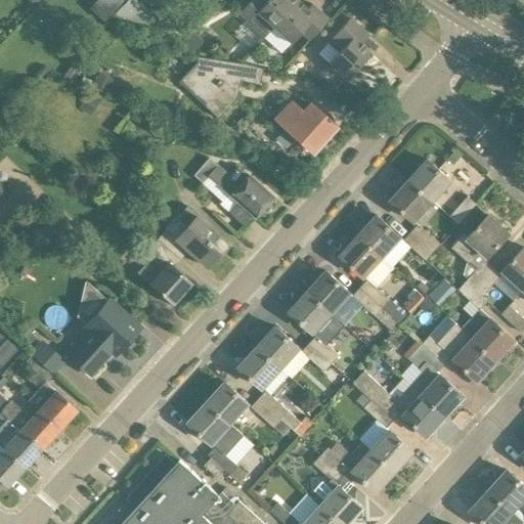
[(122,0),(103,0),(94,10),(104,19),(123,0),(122,0)]
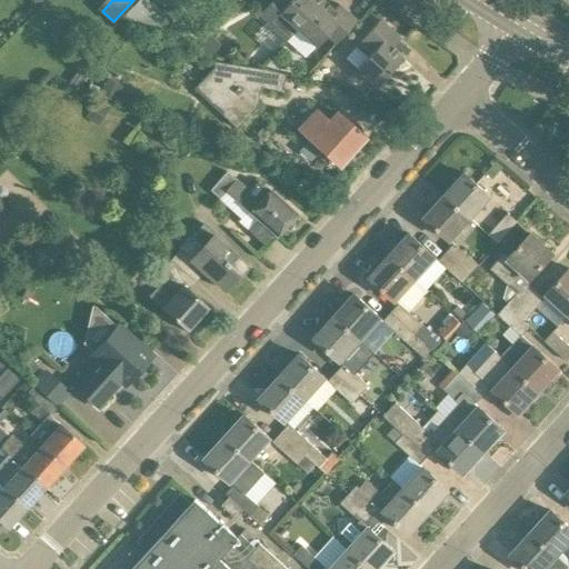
[(146,0),(138,0),(121,18),(139,27),(141,25),(158,29),(167,19),(146,0)]
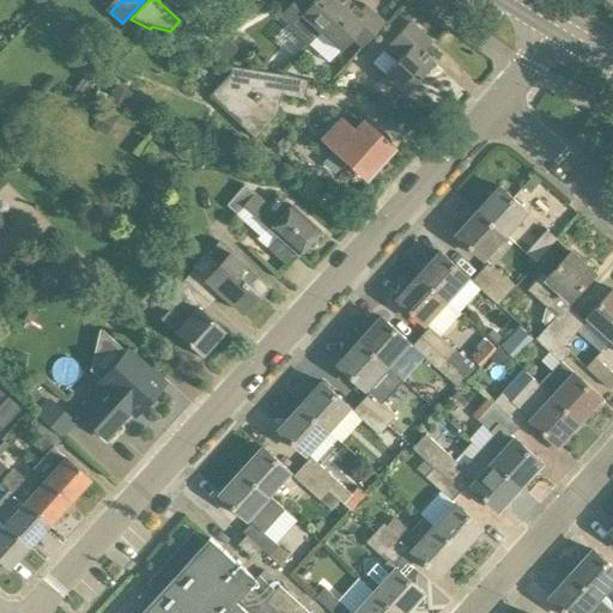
[(308,0),(292,0),(278,17),(289,26),(308,44),(319,34),(346,1),(344,0),(313,0),(311,2),(308,0)]
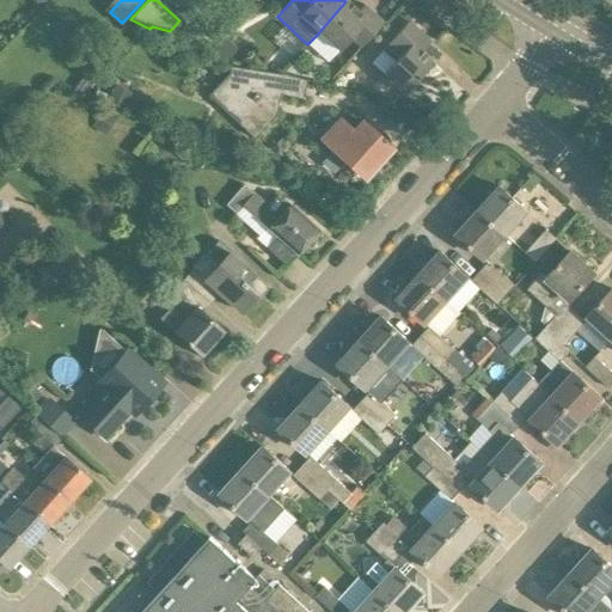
[(318,34),(307,44),(328,63),(338,51),(350,38),(361,48),(383,24),(363,6),(357,12),(346,1),(318,34)]
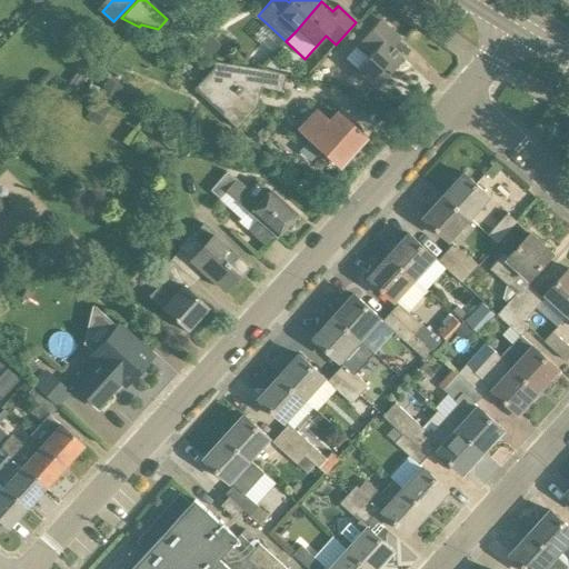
[(199,18),(189,30),(198,37),(207,25),(199,18)]
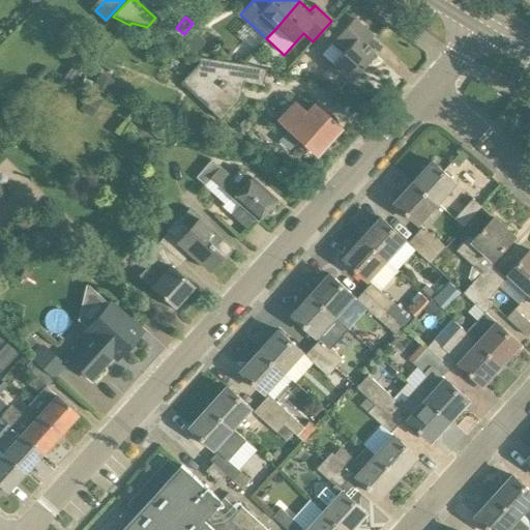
[(340,34),(330,45),(342,54),(331,65),(349,82),(374,55),(364,47),(373,37),(353,20),(340,34)]
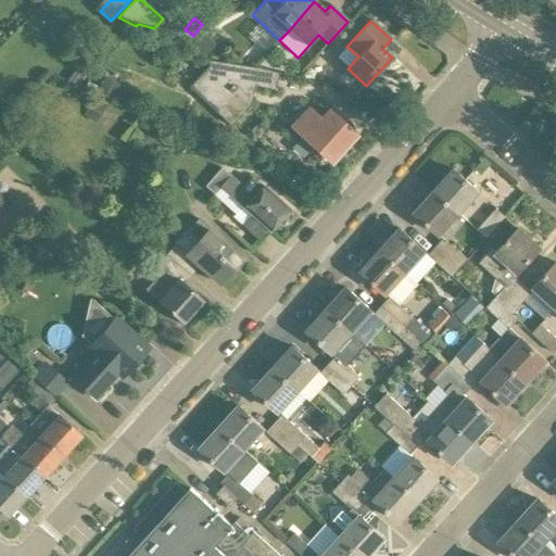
[(207,68),(188,89),(229,127),(250,105),(253,86),(274,91),(278,74),(254,68),(209,61),(207,68)]
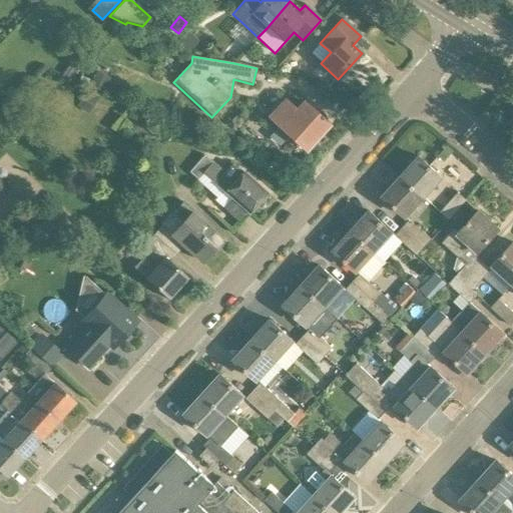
[(95,72),(88,87),(102,93),(109,78),(95,72)]
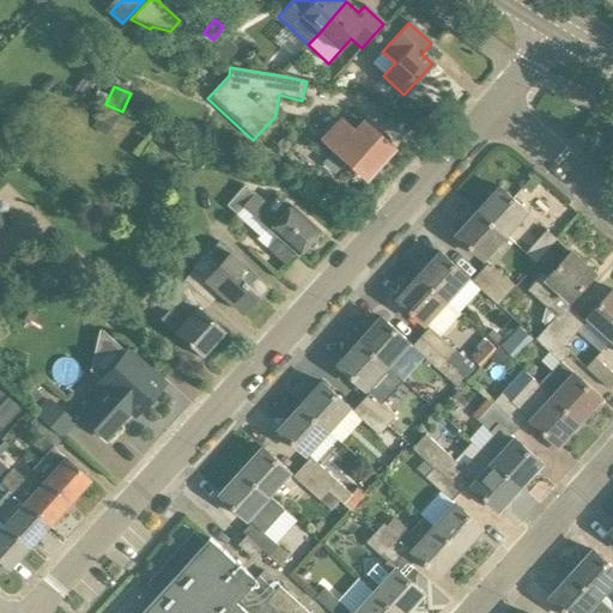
[(104,109),(93,125),(105,134),(117,119),(104,109)]
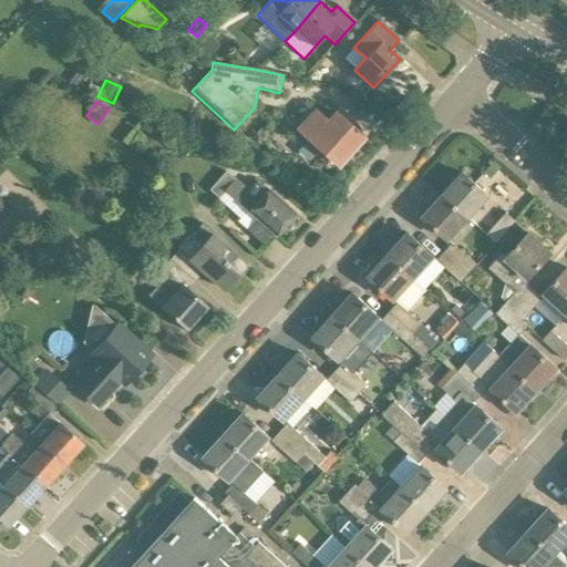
[(315,109),(296,130),(333,164),(334,163),(346,151),(349,154),(362,138),(333,113),(327,121),(315,109)]
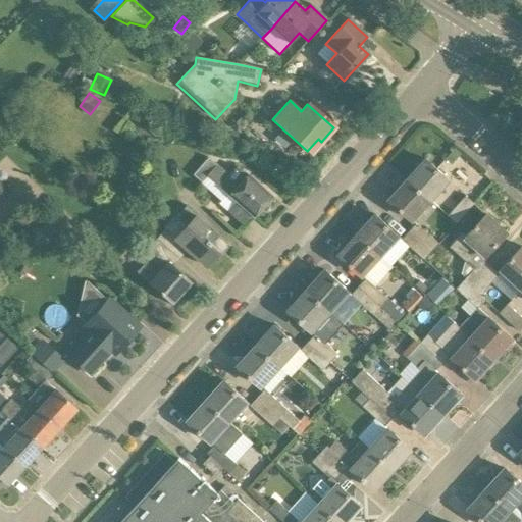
[(207,159),(192,176),(201,184),(218,200),(215,203),(244,227),(261,207),(264,207),(267,203),(267,200),(270,197),(246,175),(236,167),(228,175),(214,165),(207,159)]
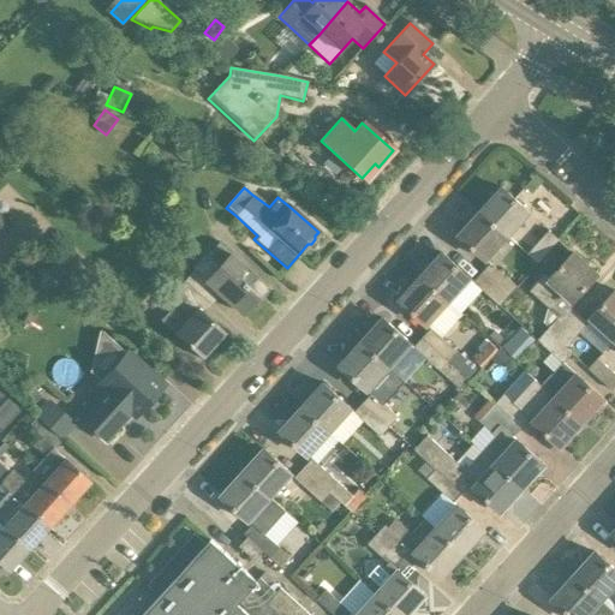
[(501,189),(479,213),(507,238),(513,232),(529,214),(501,189)]
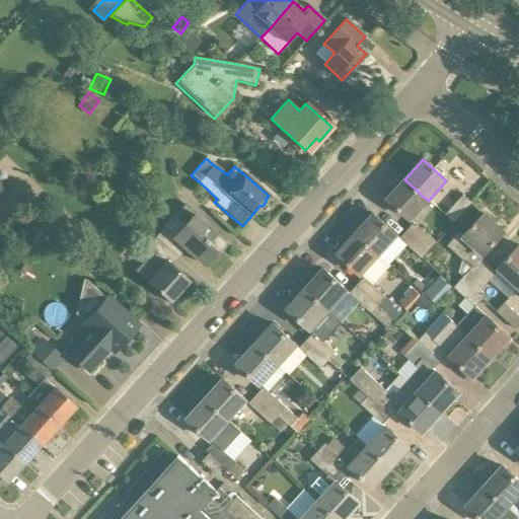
[(404,179),(387,200),(401,213),(410,220),(428,201),(404,179)]
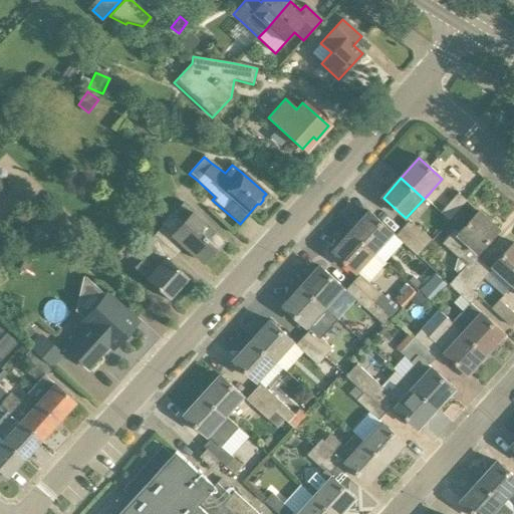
[(0,180),(0,197),(8,190),(0,180)]
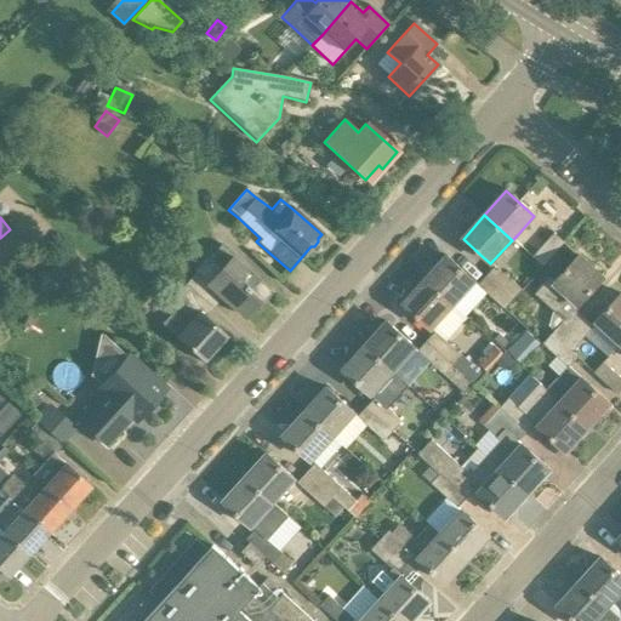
[(554,234),(533,257),(543,267),(564,243),(556,235),(554,234)]
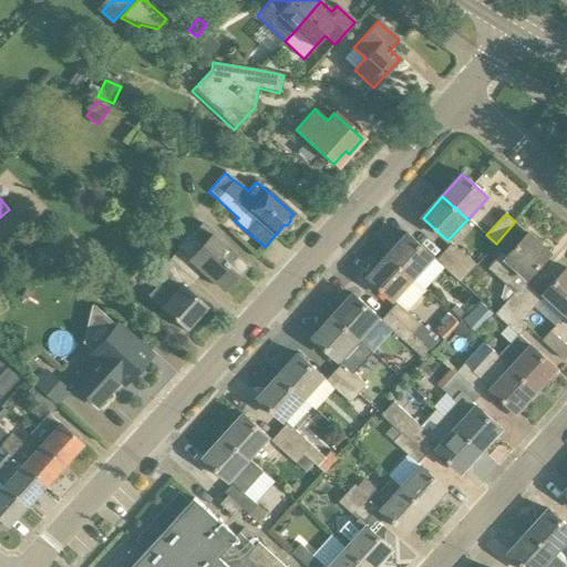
[(178,250),(168,260),(194,282),(194,281),(203,272),(222,290),(230,279),(246,264),(224,244),(223,245),(209,234),(200,226),(191,236),(200,245),(187,259),(178,250)]
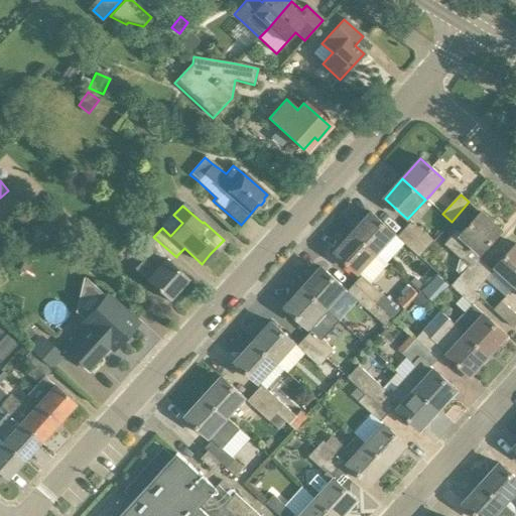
[(457,231),(444,245),(460,259),(469,267),(460,275),(458,278),(467,286),(486,264),(485,264),(478,257),(501,231),(481,213),(462,235),(457,231)]
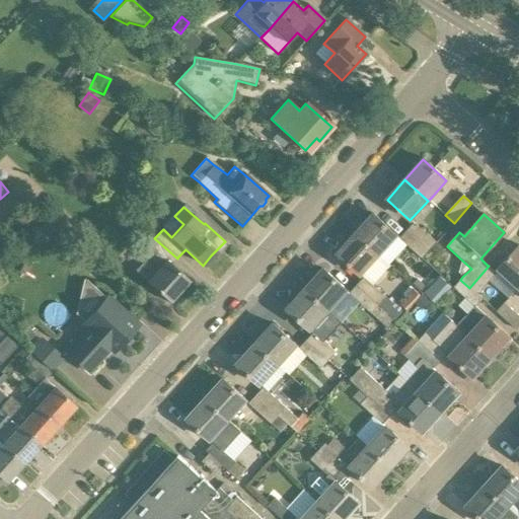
[(373,215),(355,235),(379,257),(388,266),(406,246),(398,239),(399,238),(397,237),(373,215)]
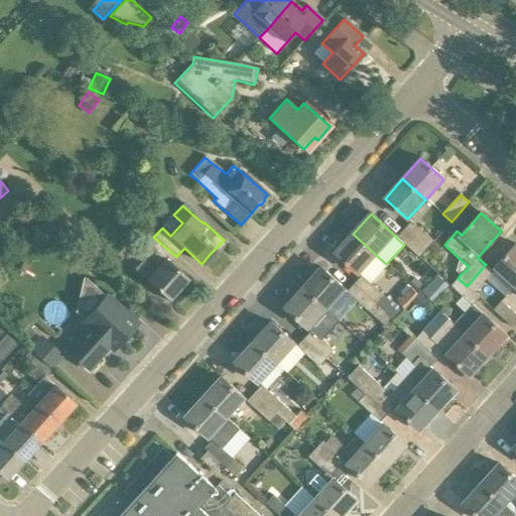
[(411,222),(403,230),(425,250),(433,242),(411,222)]
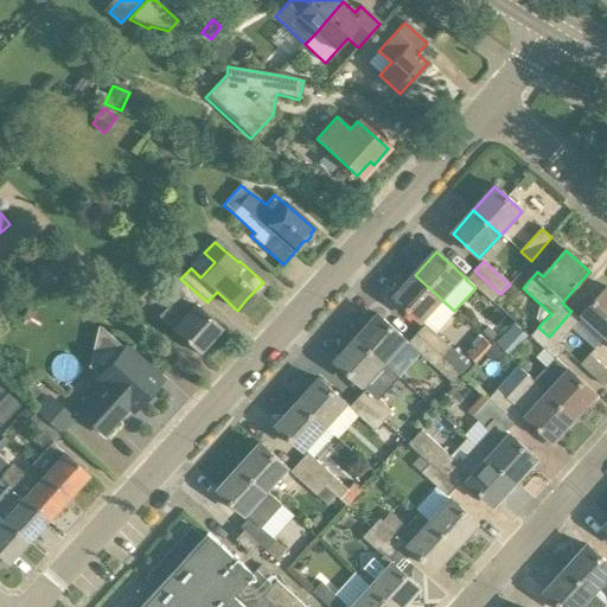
[(34,267),(33,282),(53,283),(55,268),(34,267)]
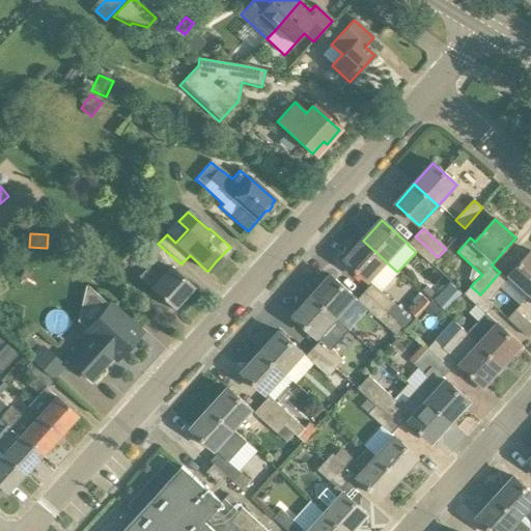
[(409,244),(408,245),(416,252),(430,266),(438,257),(415,236),(409,244)]
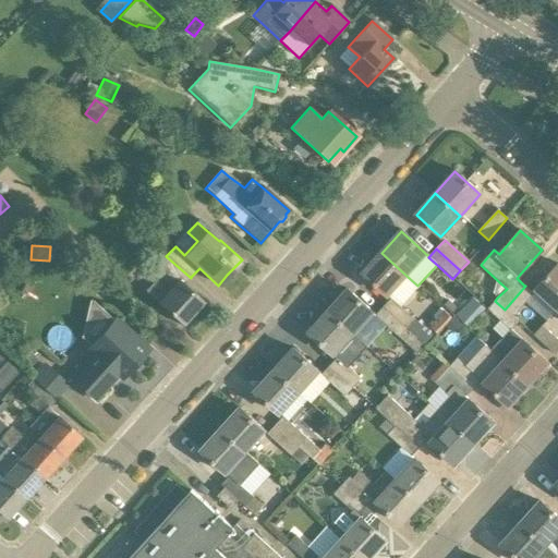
[(381,253),(362,274),(388,298),(389,298),(408,277),(381,253)]
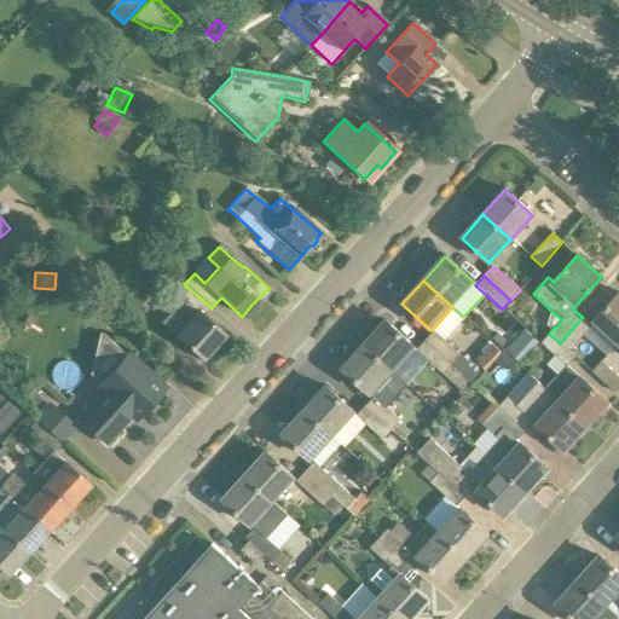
[(177,306),(161,323),(203,360),(225,336),(203,318),(212,308),(184,284),(169,300),(177,306)]
